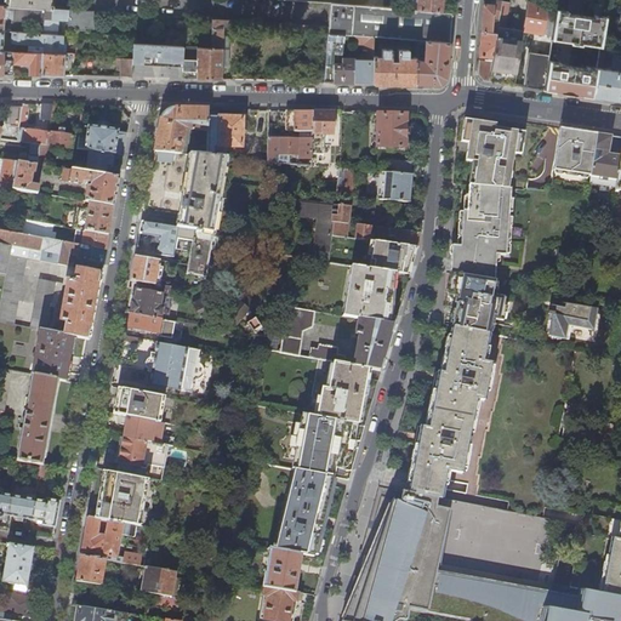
[(417,0),(417,10),(442,11),(442,0),(417,0)]
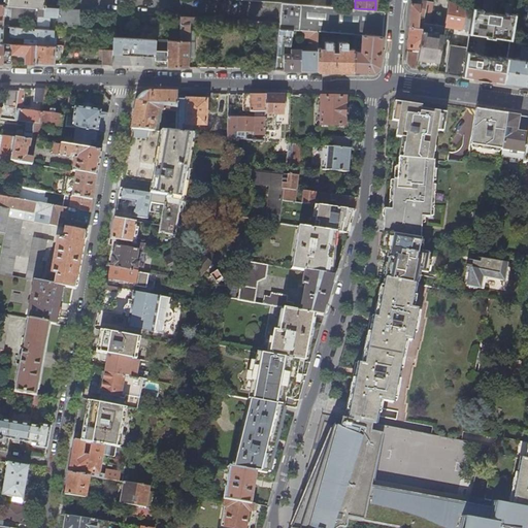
[(419,21),(423,22),(427,0),(422,0),(420,0),(420,4),(411,3),(411,6),(409,26),(419,27),(419,21)]
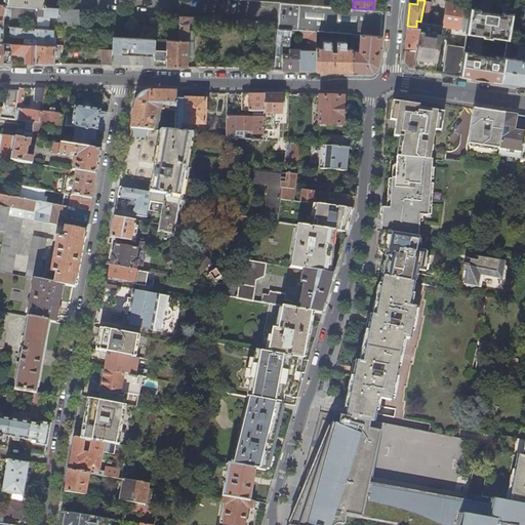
[(430,1),(425,0),(420,22),(419,28),(416,48),(415,52),(413,68),(421,70),(434,71),(442,26),(427,23),(430,1)]
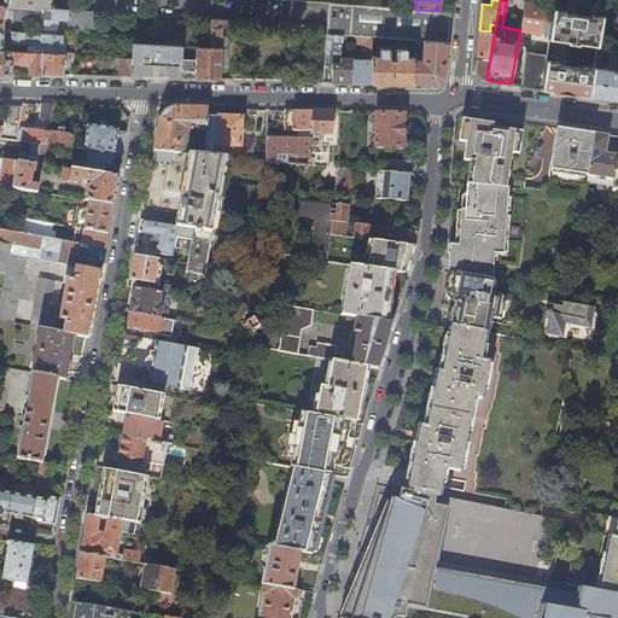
[(44,19),(58,21),(68,21),(68,30),(87,30),(87,29),(97,29),(95,11),(69,9),(54,7),(7,4),(0,3),(0,28),(4,29),(5,16),(7,16),(12,18),(44,19)]
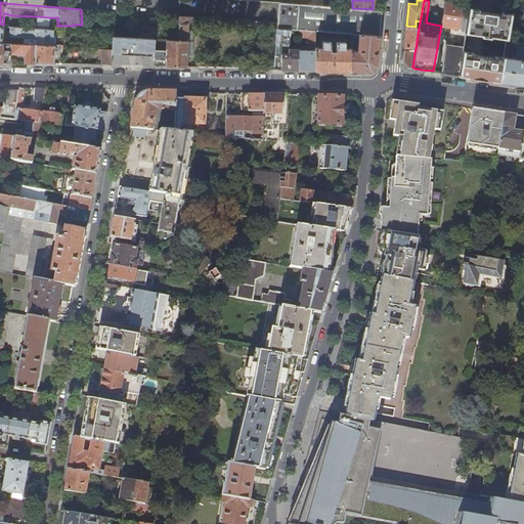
[(277,22),(276,28),(300,30),(315,31),(351,34),(380,36),(381,22),(382,10),(373,9),(352,8),(347,7),(337,6),(279,2),(277,22)]
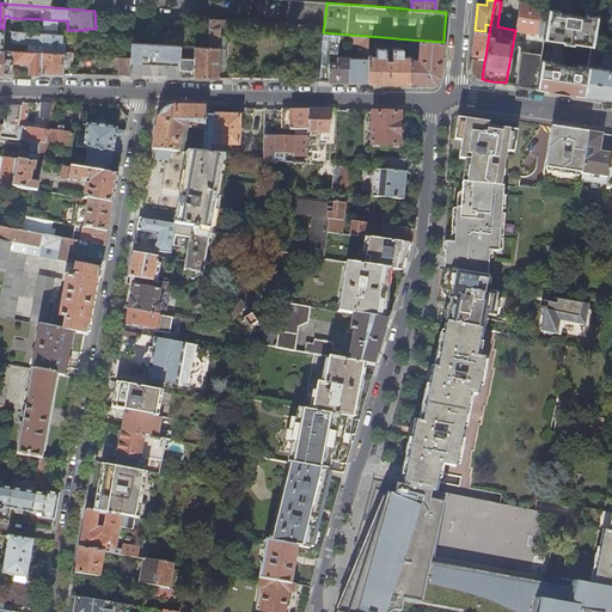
[(540,5),(520,2),(515,29),(536,32),(540,5)]
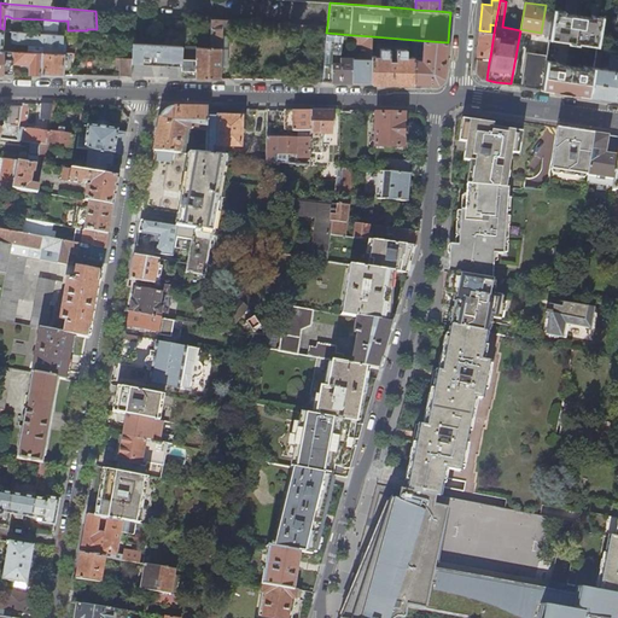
[(579,42),(596,46),(602,16),(590,15),(590,17),(565,13),(565,11),(554,9),(547,59),(542,88),(563,92),(589,95),(594,66),(583,65),(582,66),(557,63),(558,62),(557,60),(554,57),(553,56),(555,44),(557,44),(560,41),(560,40),(569,41),(567,42),(578,45),(579,42)]
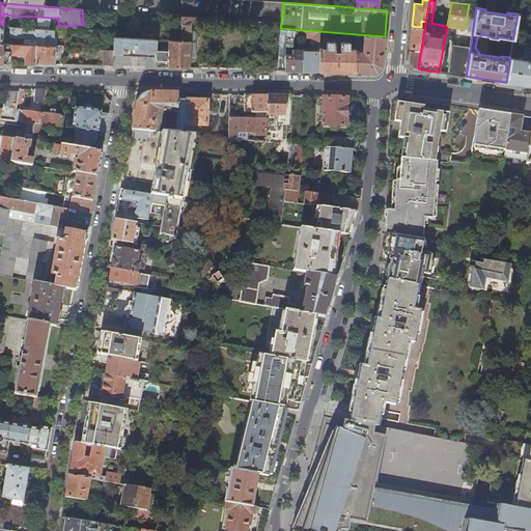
[(180,40),(157,38),(157,50),(168,50),(168,66),(190,67),(190,56),(190,43),(191,34),(191,22),(199,22),(199,17),(182,16),(180,40)]
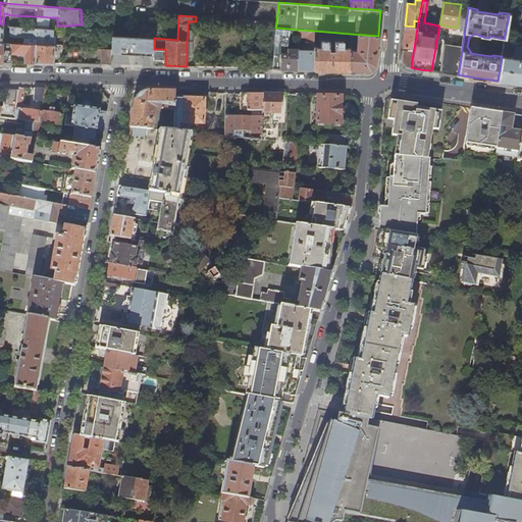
[(188,21),(188,34),(193,34),(196,35),(196,21),(188,21)]
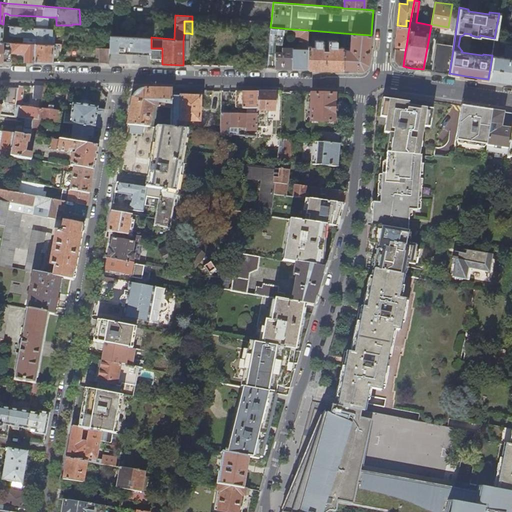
[(50,43),(51,28),(6,24),(5,35),(36,37),(36,43),(50,43)]
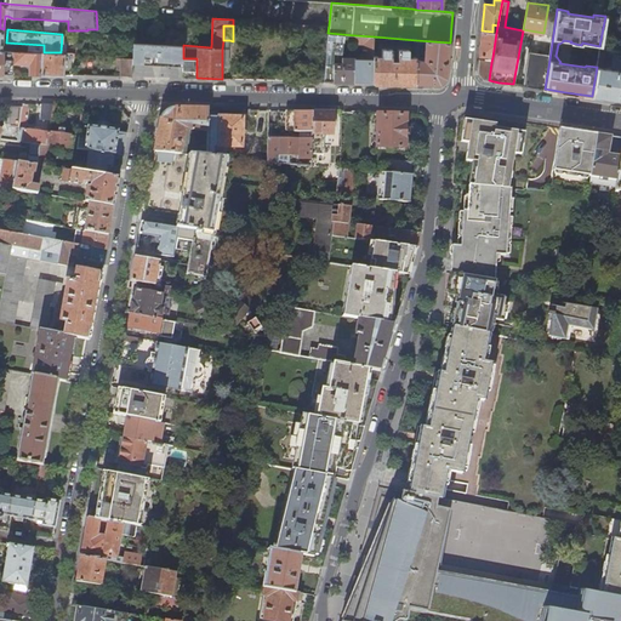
[(479,55),(493,57),(496,33),(493,32),(482,30),(480,49),(479,55)]
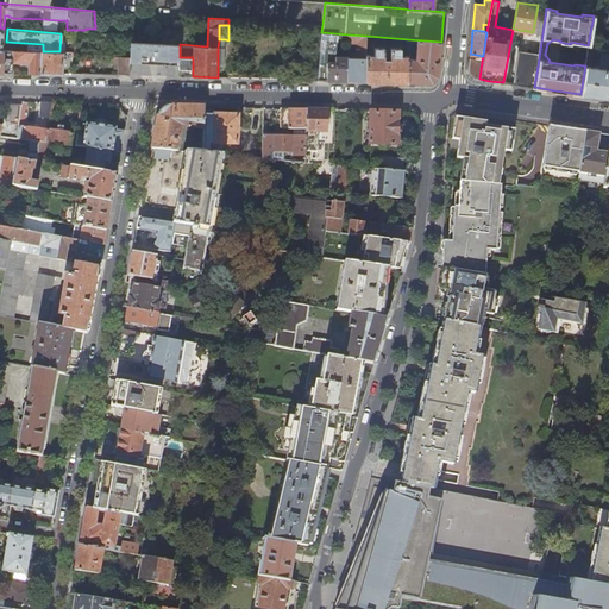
[(327,67),(319,67),(318,80),(346,80),(366,81),(366,55),(366,54),(366,36),(349,35),(349,42),(356,43),(356,49),(360,49),(359,58),(334,57),(334,58),(327,58),(327,67)]
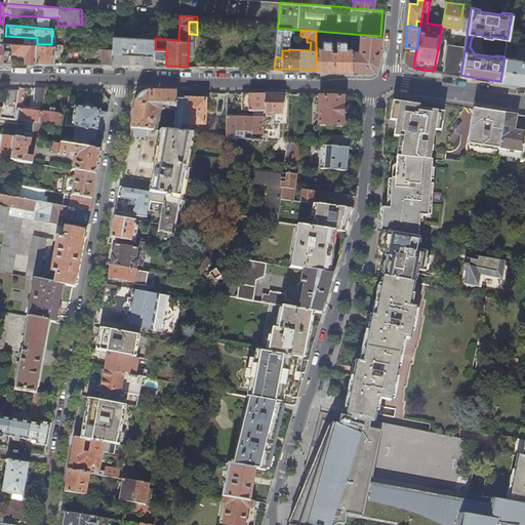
[(345,47),(352,48),(352,47),(352,43),(352,34),(316,31),(316,46),(316,47),(322,47),(322,41),(328,41),(328,50),(336,51),(336,41),(345,42),(345,47)]
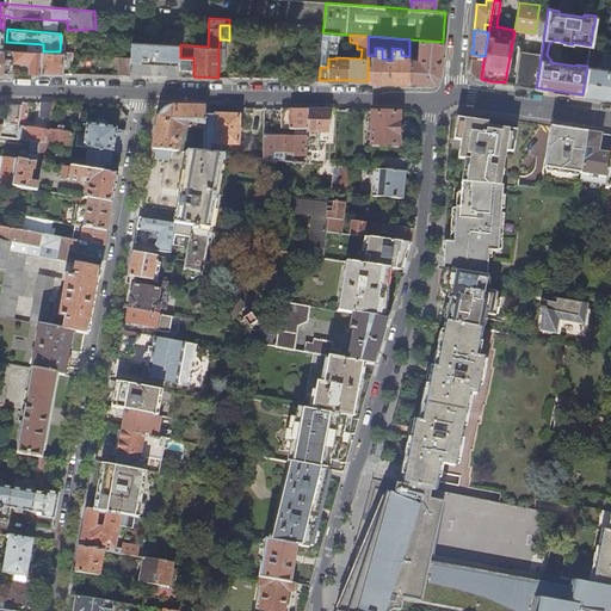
[(412,55),(409,55),(409,56),(408,82),(424,82),(433,82),(439,76),(443,42),(409,39),(409,50),(412,50),(413,43),(418,44),(417,59),(412,59),(412,55)]
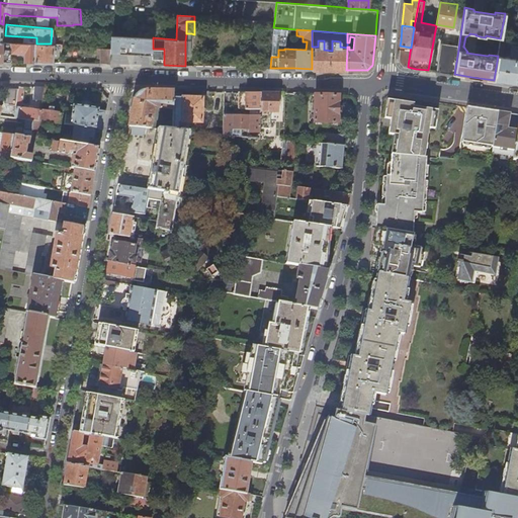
[(152,55),(153,37),(111,35),(111,49),(110,52),(152,55)]
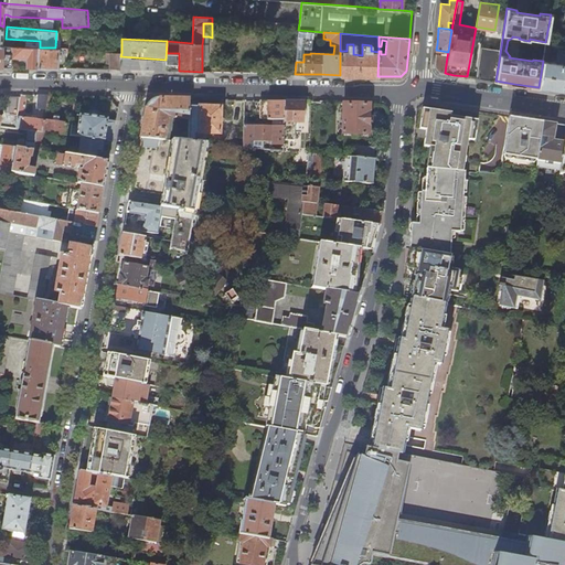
[(347,51),(340,51),(340,75),(361,75),(377,76),(379,52),(371,51),(371,45),(362,44),(362,55),(353,54),(353,44),(347,44),(347,51)]
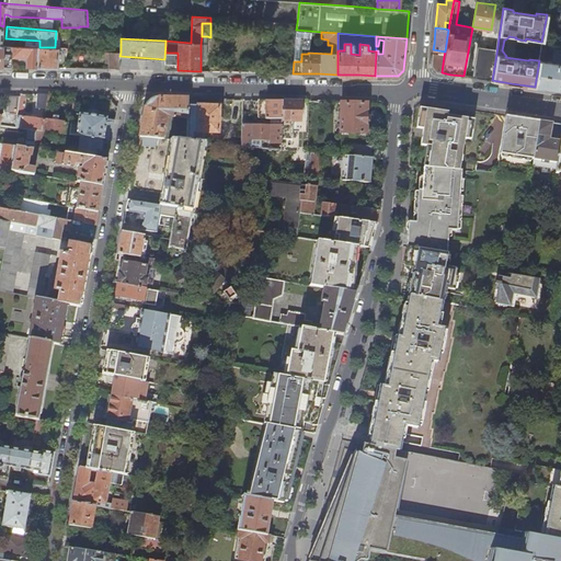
[(3,54),(12,54),(12,46),(2,45),(0,45),(0,66),(12,67),(12,58),(3,57),(3,54)]
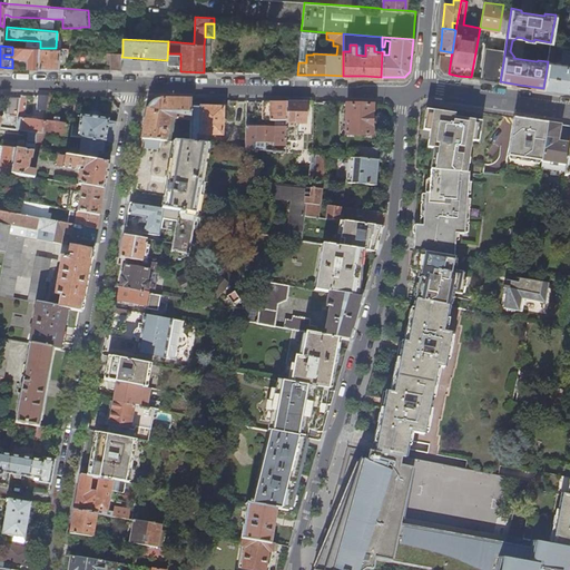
[(27,60),(27,68),(38,68),(38,48),(12,47),(12,55),(12,57),(25,58),(27,60)]
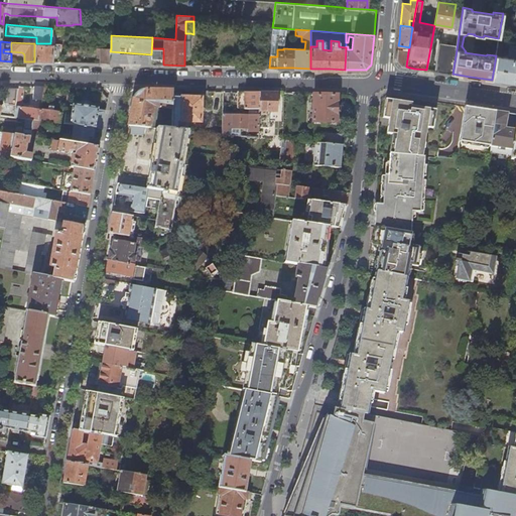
[(515,48),(509,47),(508,57),(500,56),(502,43),(498,42),(496,52),(496,55),(492,80),(505,82),(515,83),(515,48)]
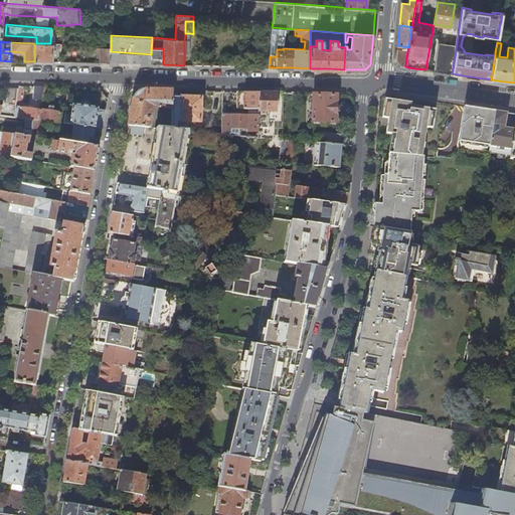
[(52,62),(53,43),(50,43),(36,43),(34,43),(34,61),(52,62)]
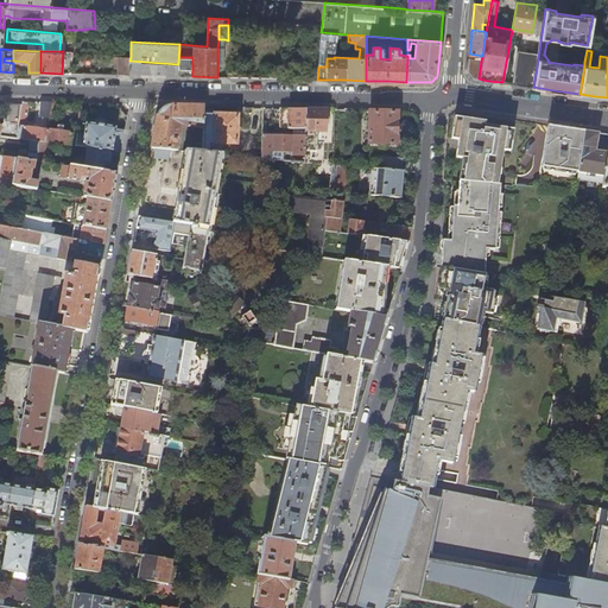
[(119,56),(119,75),(130,75),(130,61),(131,57),(119,56)]
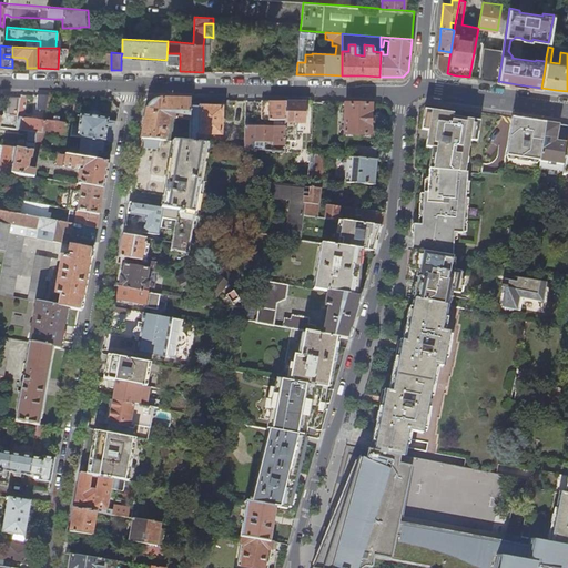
[(482,52),(477,79),(489,80),(498,81),(503,54),(482,52)]
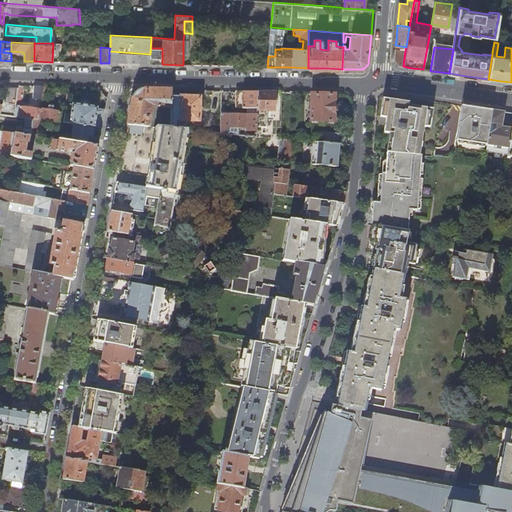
[(405,51),(395,49),(394,60),(399,66),(403,66),(405,51)]
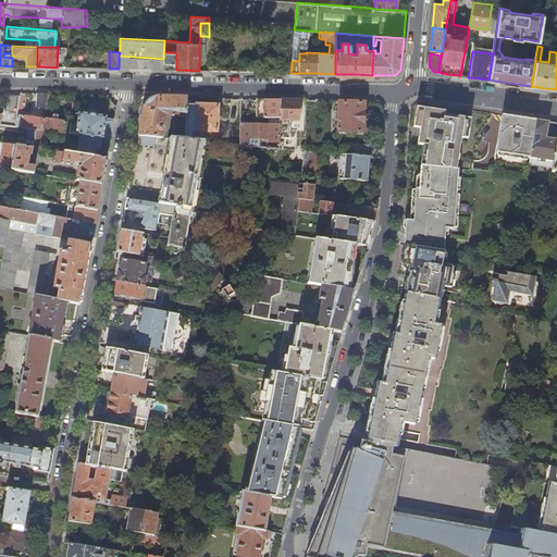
[(15,127),(27,128),(42,132),(44,119),(47,94),(37,94),(35,108),(36,108),(35,114),(32,114),(29,114),(28,118),(22,116),(16,115),(15,127)]
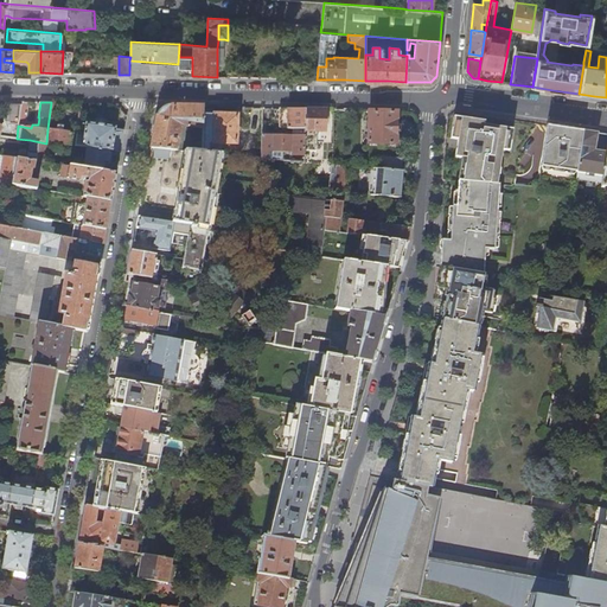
[(19,123),(21,106),(5,104),(4,121),(19,123)]
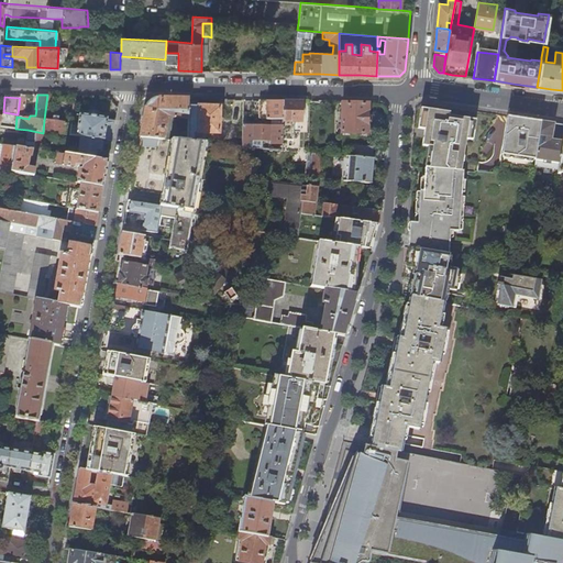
[(142,122),(139,136),(143,138),(156,139),(164,139),(167,116),(187,119),(188,106),(188,98),(168,98),(156,98),(145,107),(142,122)]
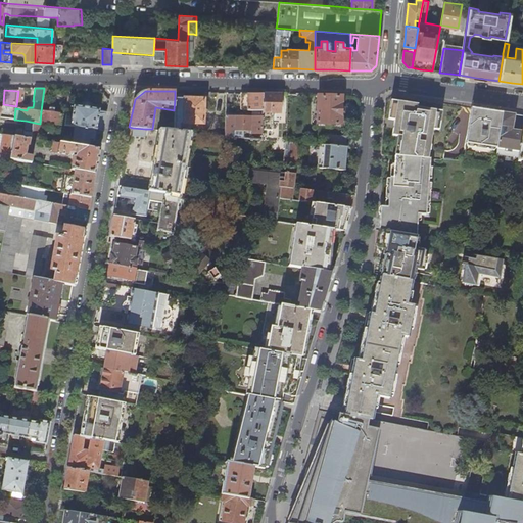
[(247,99),(242,99),(240,99),(240,109),(247,110),(252,110),(262,111),(263,94),(247,93),(247,99)]
